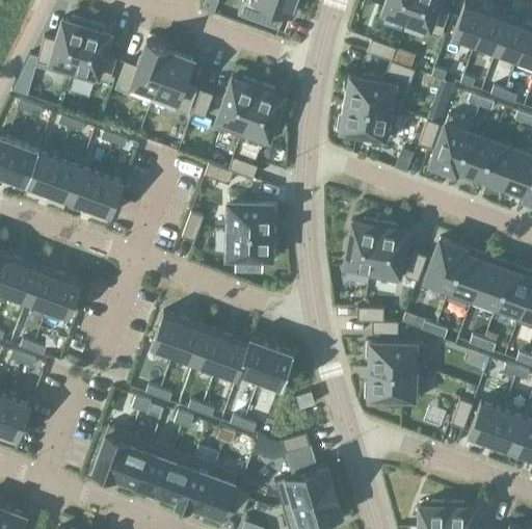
[(243,0),(238,16),(280,31),(285,16),(293,19),(299,0),(243,0)]
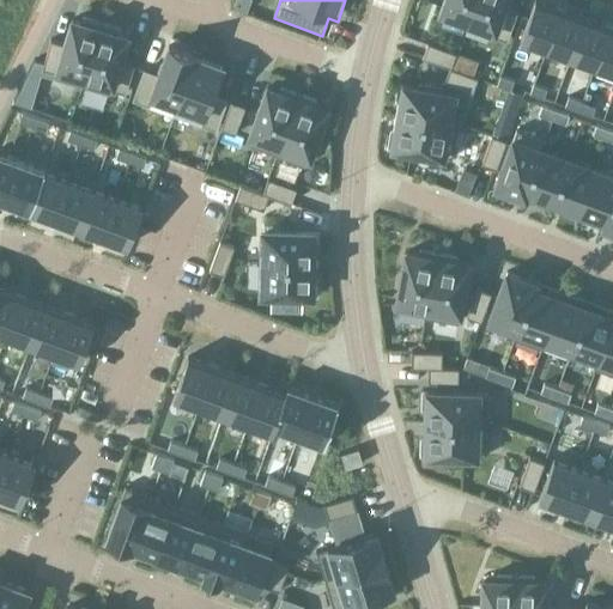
[(445,0),(441,14),(468,24),(477,0),(445,0)]
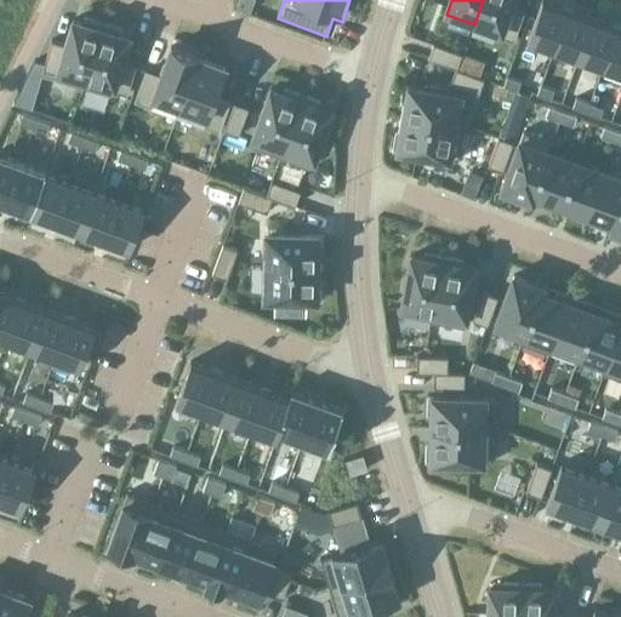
[(499,39),(514,45),(524,16),(511,11),(513,0),(483,0),(474,24),(500,34),(499,39)]
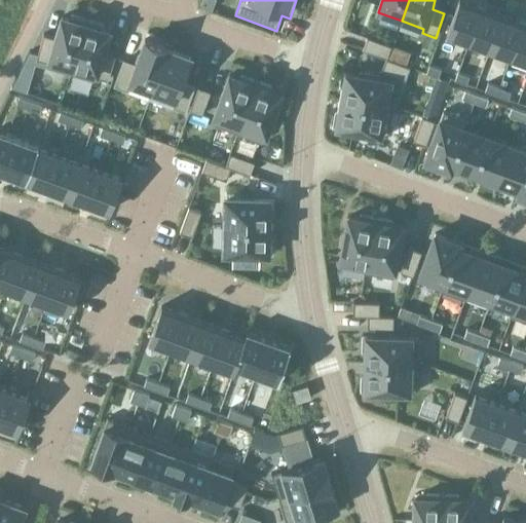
[(459,2),(447,37),(468,44),(475,28),(482,10),(474,7),(473,6),(473,7),(459,2)]
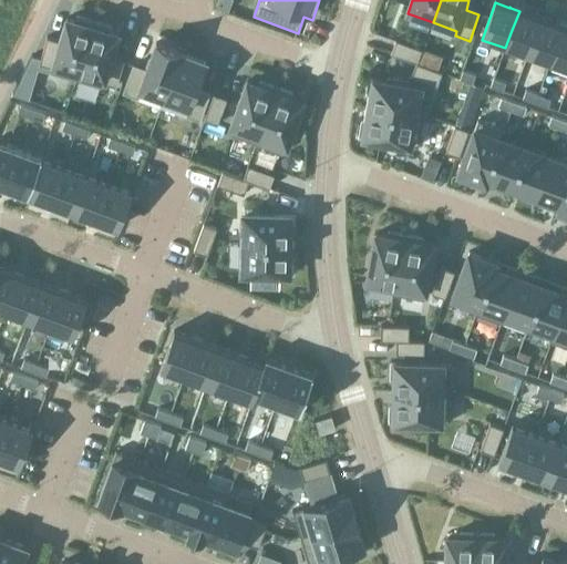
[(512,30),(505,48),(528,57),(542,19),(528,14),(527,13),(527,14),(519,11),(512,30)]
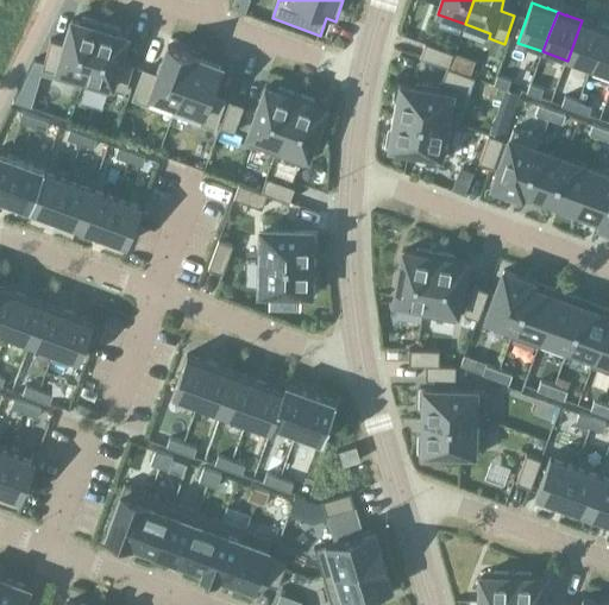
[(51,43),(43,71),(56,76),(55,80),(82,88),(101,25),(83,20),(81,25),(73,23),(64,46),(51,43)]
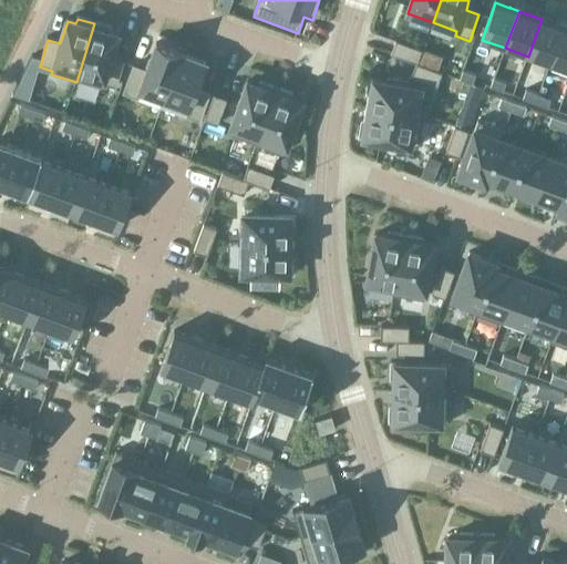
[(542,19),(528,57),(550,64),(557,47),(564,28),(556,24),(555,23),(555,24),(542,19)]
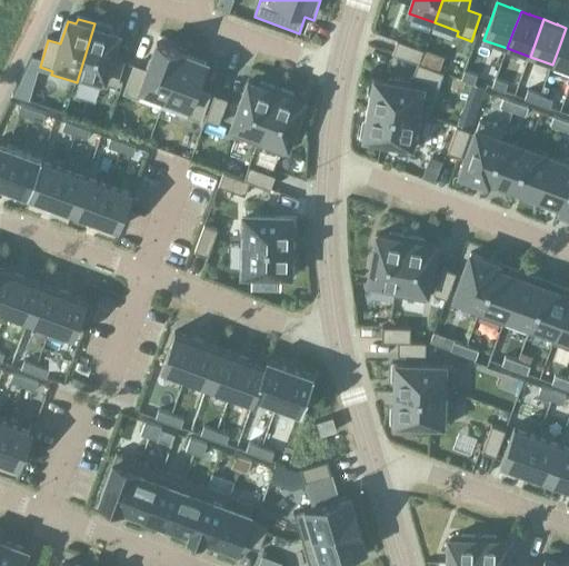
[(95,23),(77,82),(102,90),(103,86),(117,90),(125,63),(112,59),(119,37),(110,35),(111,29),(95,23)]
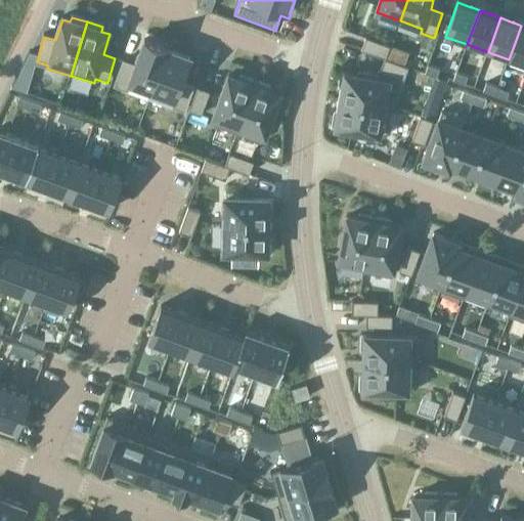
[(515,43),(509,59),(523,64),(523,26),(521,26),(515,43)]
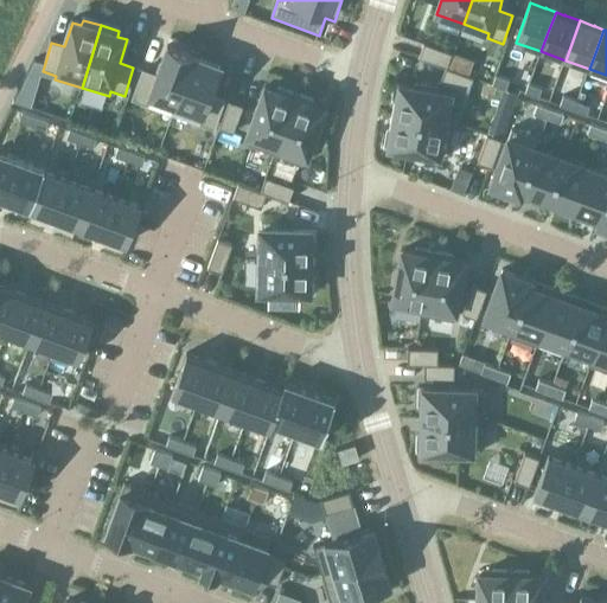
[(423,45),(419,61),(447,70),(452,56),(423,45)]
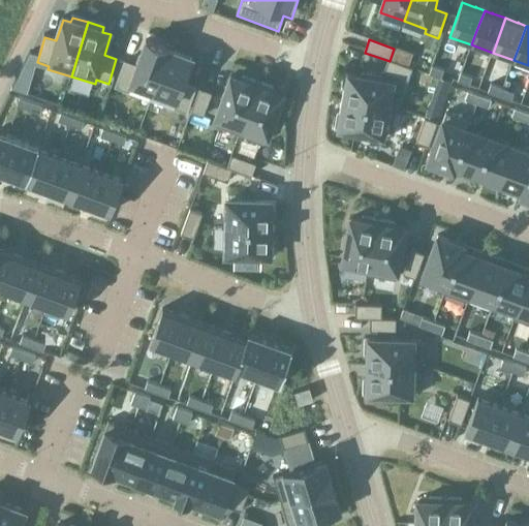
[(125,64),(116,88),(129,93),(132,86),(153,93),(154,93),(169,53),(168,52),(168,51),(146,42),(141,57),(139,58),(141,59),(139,63),(138,62),(137,64),(138,64),(136,68),(125,64)]
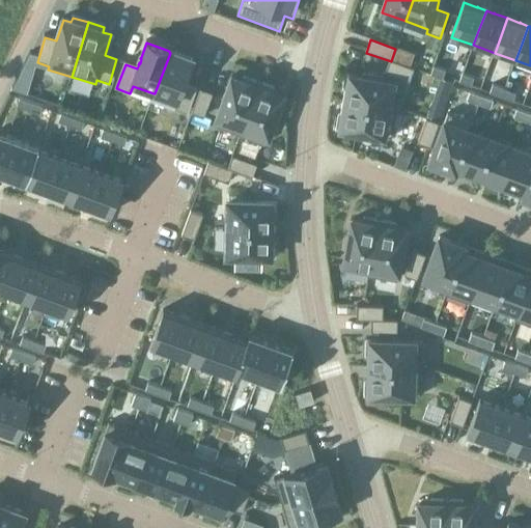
[(154,93),(150,101),(187,114),(196,90),(184,85),(186,81),(187,80),(186,80),(188,76),(189,75),(188,75),(193,61),(170,53),(155,93),(154,93)]
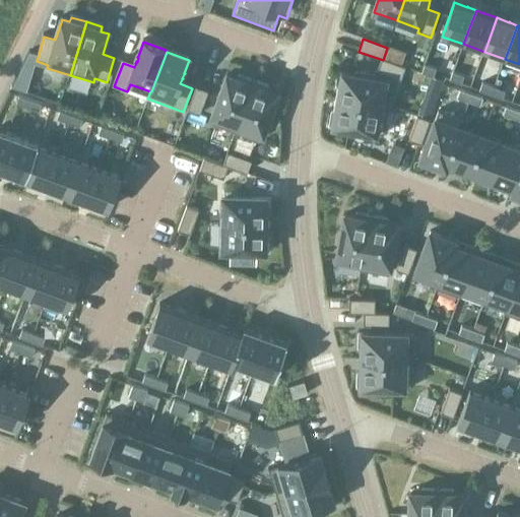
[(382,60),(377,72),(401,81),(405,69),(382,60)]
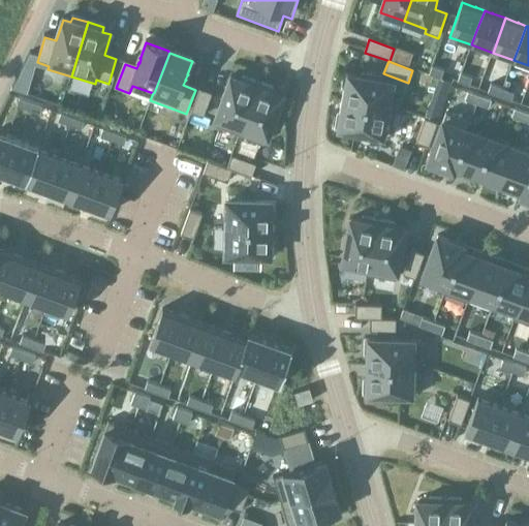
[(432,68),(430,76),(441,81),(444,72),(432,68)]
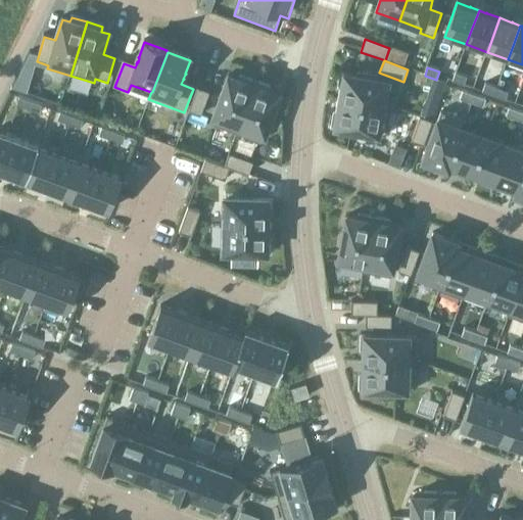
[(383,109),(383,108),(388,83),(376,81),(376,77),(359,74),(358,78),(341,75),(338,89),(342,89),(340,102),(383,109)]
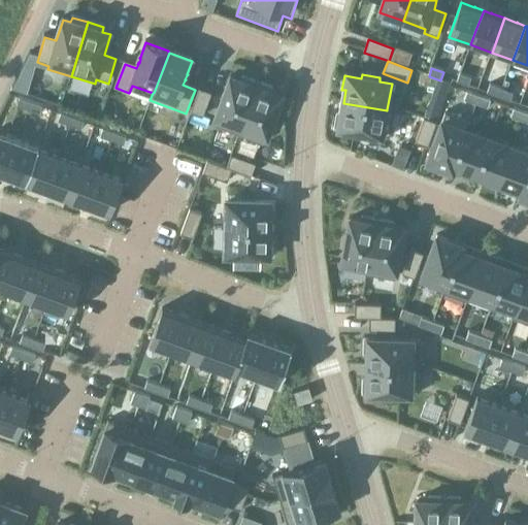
[(471,79),(459,75),(457,83),(468,88),(471,79)]
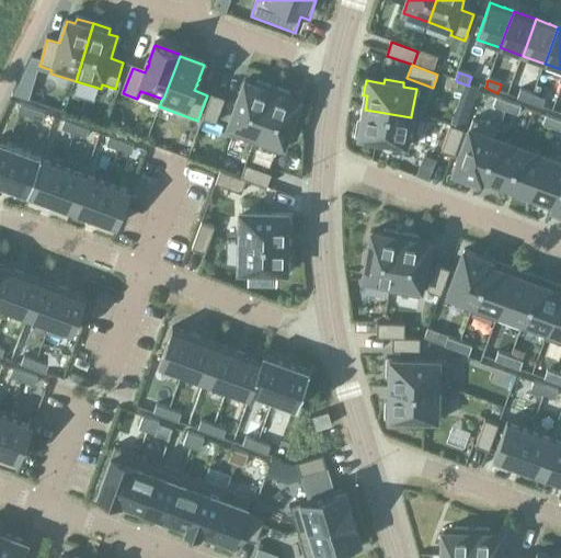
[(245,83),(226,135),(253,145),(274,89),(258,83),(255,87),(245,83)]
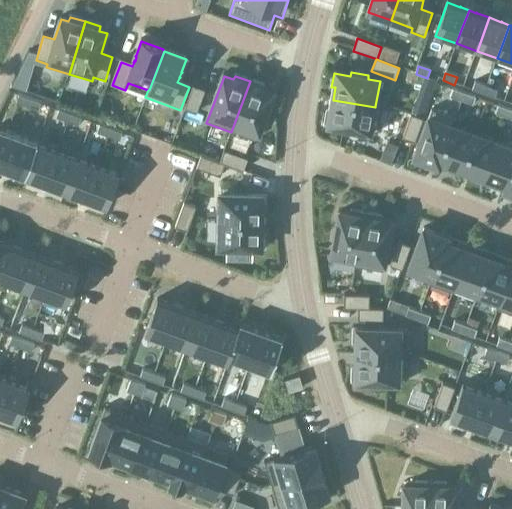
[(29,80),(19,77),(14,87),(26,92),(29,80)]
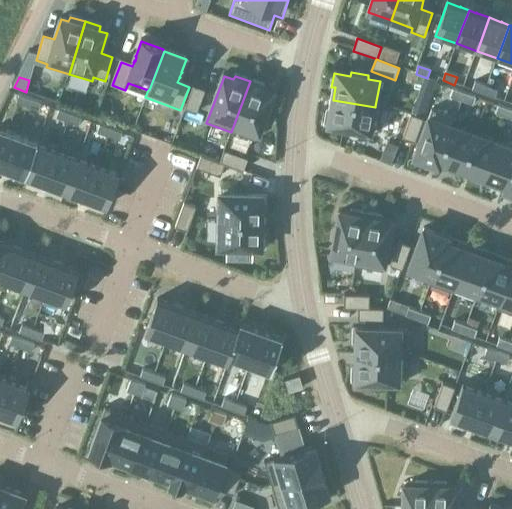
[(250,81),(231,132),(256,141),(273,94),(263,90),(265,87),(250,81)]
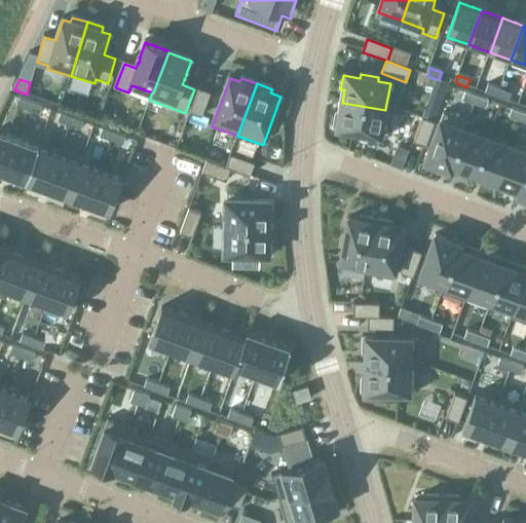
[(488,86),(485,94),(497,98),(499,90),(488,86)]
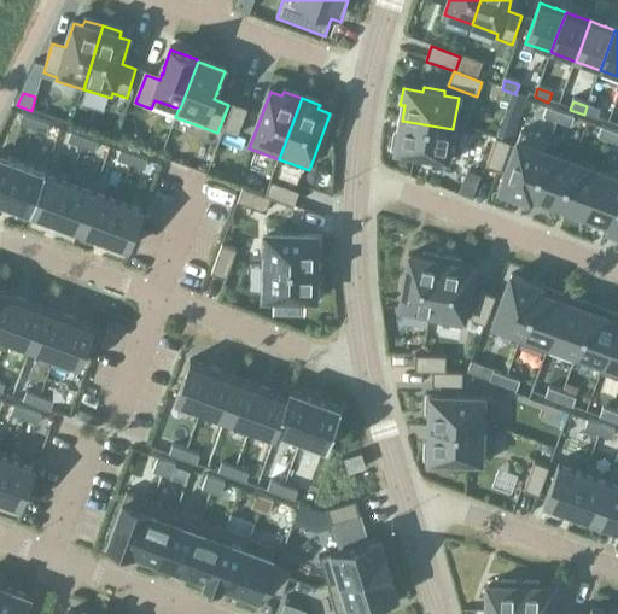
[(233,105),(222,134),(237,139),(248,111),(233,105)]
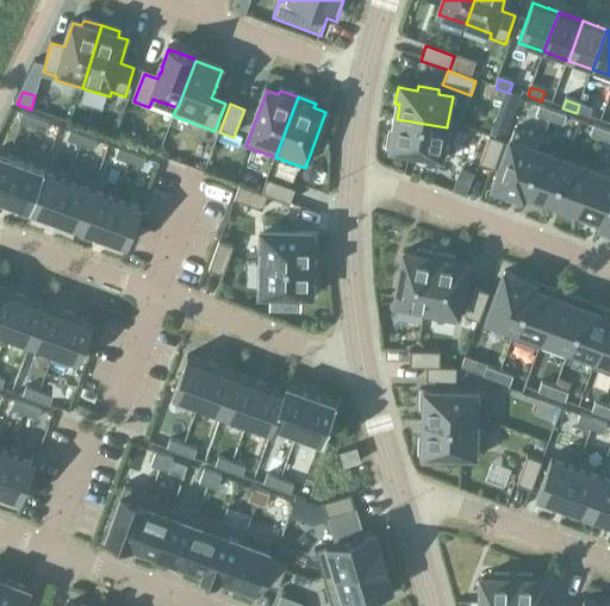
[(579,105),(577,113),(590,118),(593,110),(579,105)]
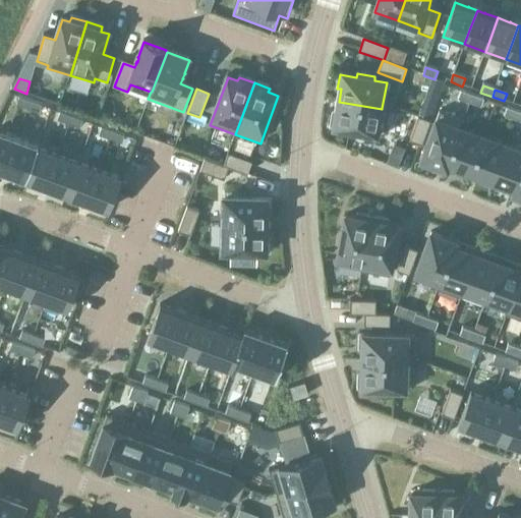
[(461,93),(458,100),(470,104),(472,97),(461,93)]
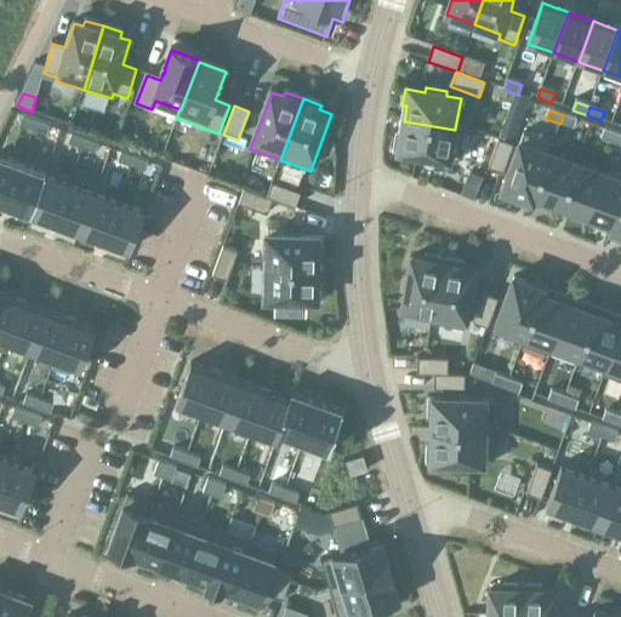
[(563,115),(560,124),(574,130),(577,120),(563,115)]
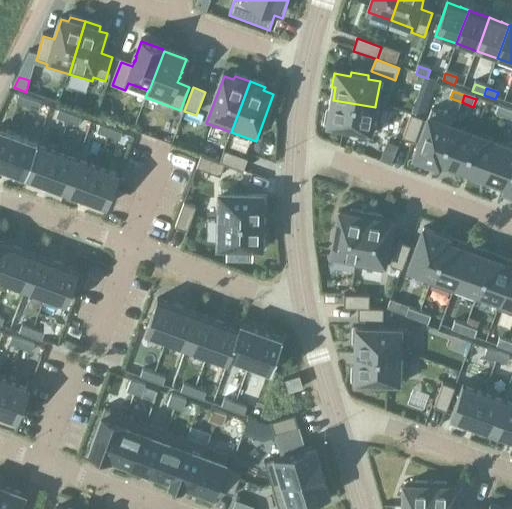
[(19,97),(16,104),(27,108),(30,101),(19,97)]
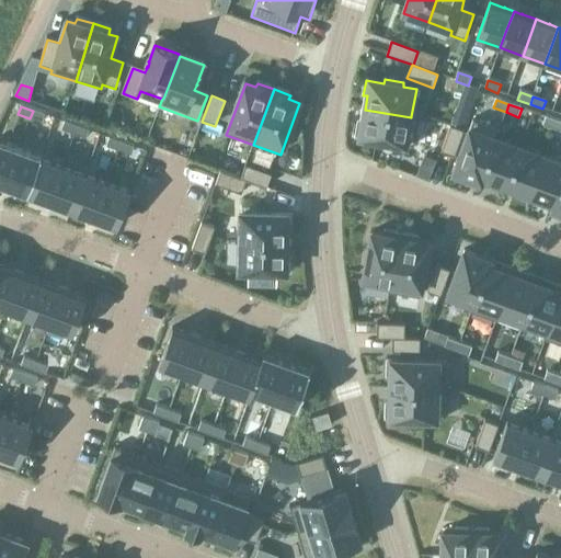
[(414,148),(420,118),(411,116),(411,117),(365,110),(363,123),(358,122),(355,137),(414,148)]
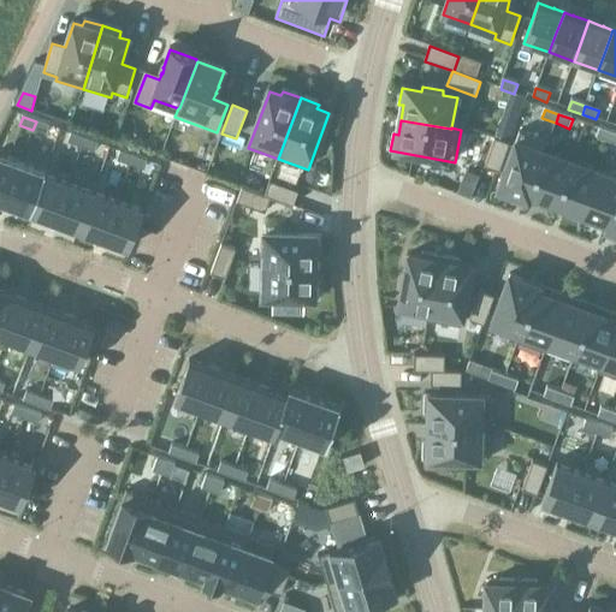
[(36,122),(33,130),(47,136),(49,126),(36,122)]
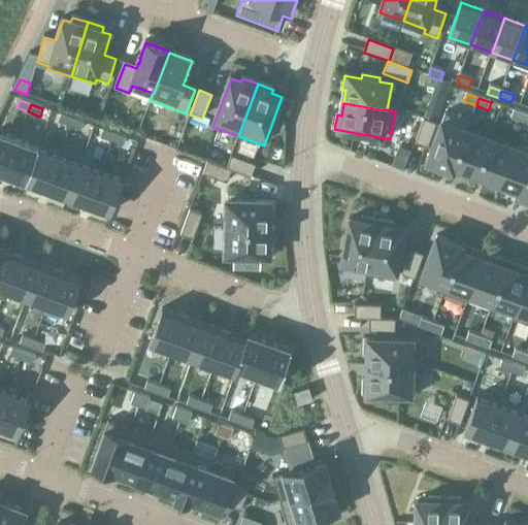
[(514,110),(510,119),(523,123),(525,115),(514,110)]
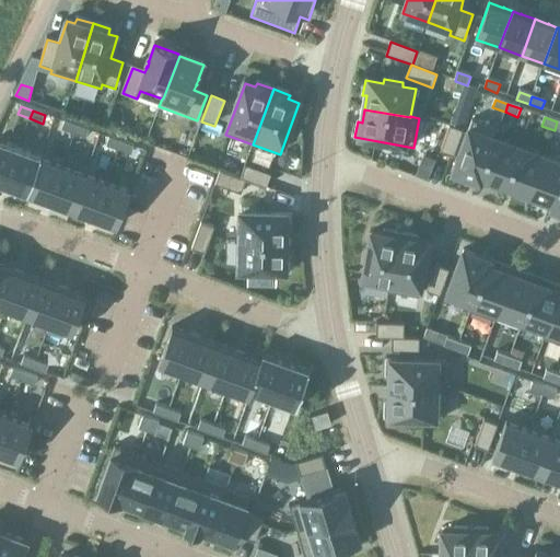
[(453,174),(479,183),(494,139),(496,140),(499,131),(473,122),(453,174)]
